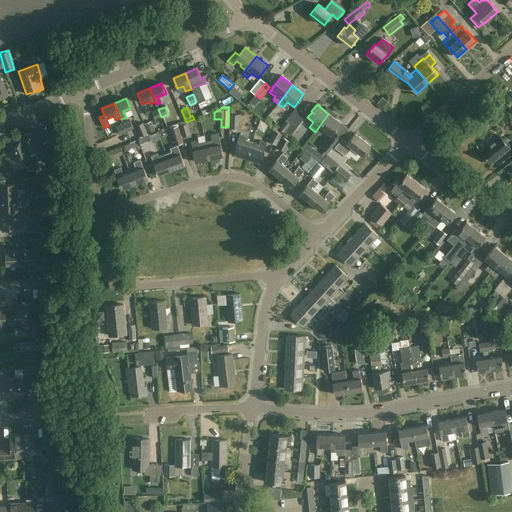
[(292,123),(301,111),(296,108),(279,129),(284,133),(292,123)]
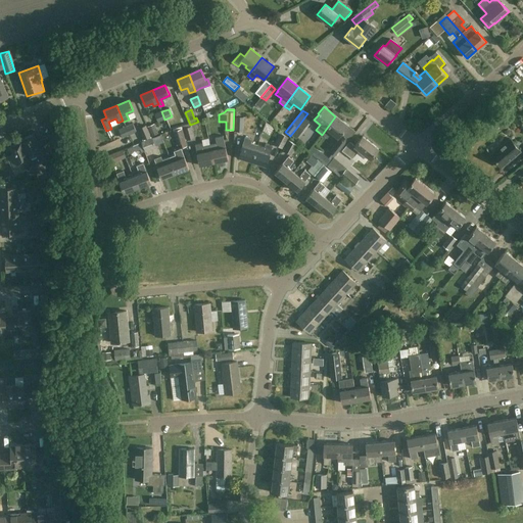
[(164,120),(161,111),(154,114),(157,123),(164,120)]
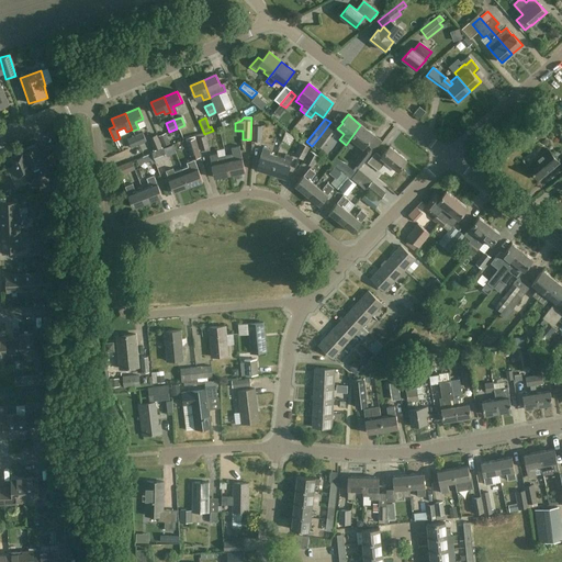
[(336,127),(330,122),(321,135),(326,139),(336,127)]
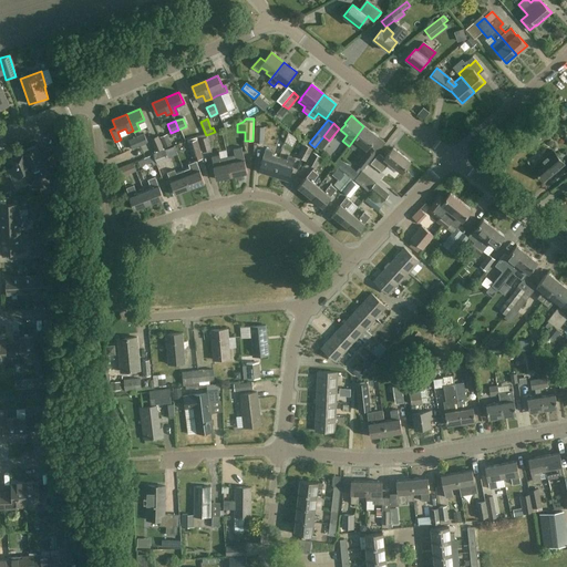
[(363,126),(349,146),(354,151),(359,144),(366,150),(371,143),(371,144),(378,136),(363,126)]
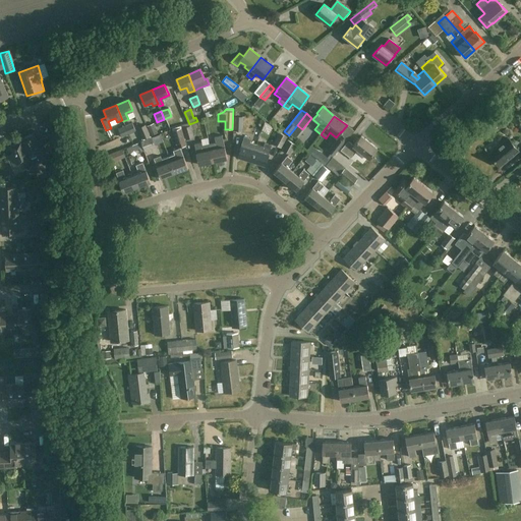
[(242,117),(235,117),(234,131),(242,131),(242,117)]
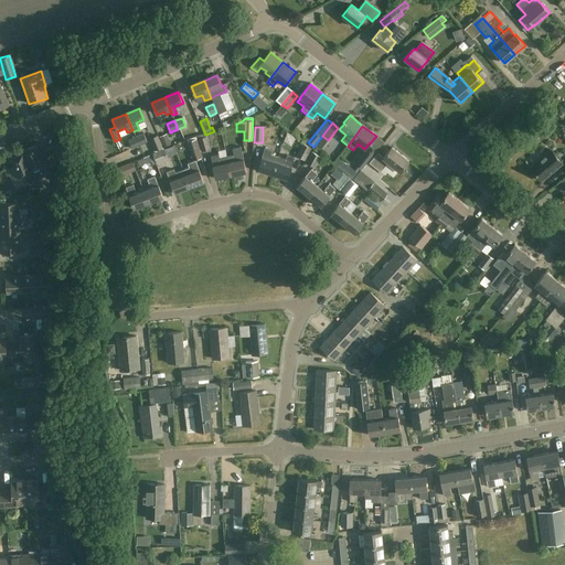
[(147,142),(144,134),(135,138),(139,146),(147,142)]
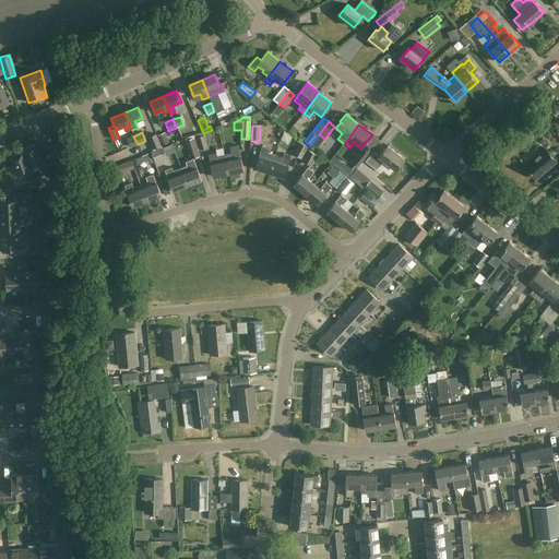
[(169,143),(165,133),(158,135),(163,146),(169,143)]
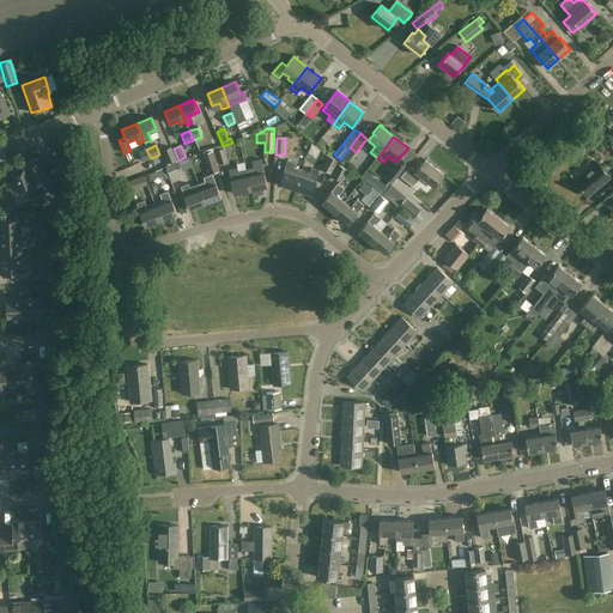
[(176,161),(170,147),(162,151),(168,164),(176,161)]
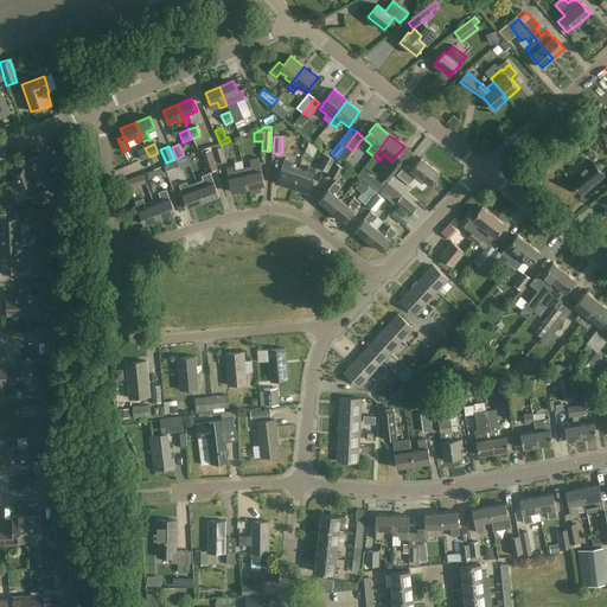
[(227,160),(222,147),(212,149),(217,164),(227,160)]
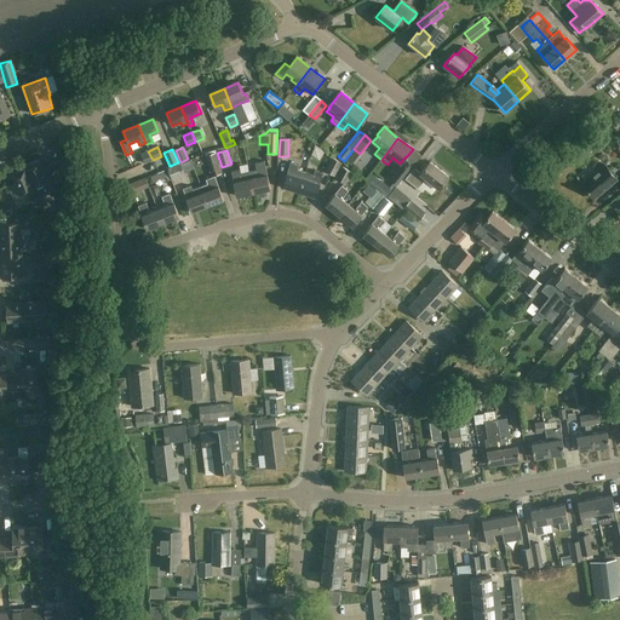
[(148,151),(139,155),(143,164),(153,160),(148,151)]
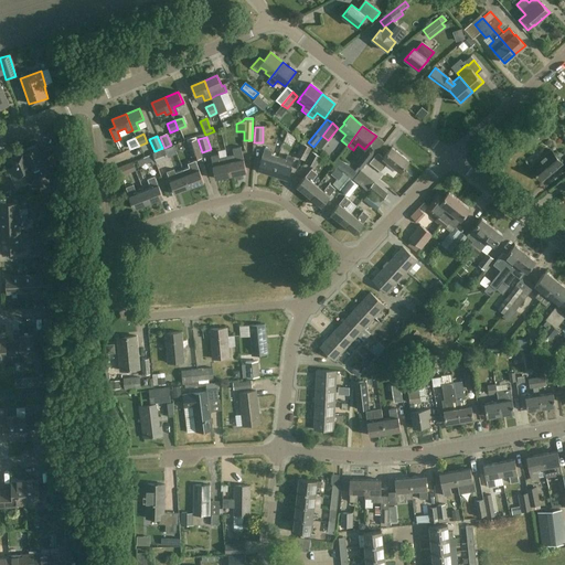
[(202,159),(196,140),(187,144),(192,161),(202,159)]
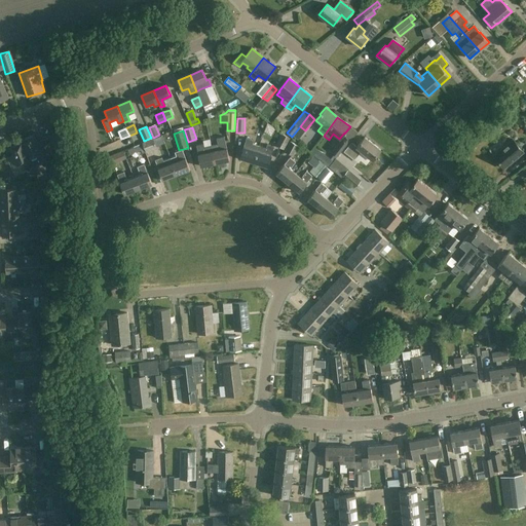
[(290,139),(282,135),(275,145),(284,150),(290,139)]
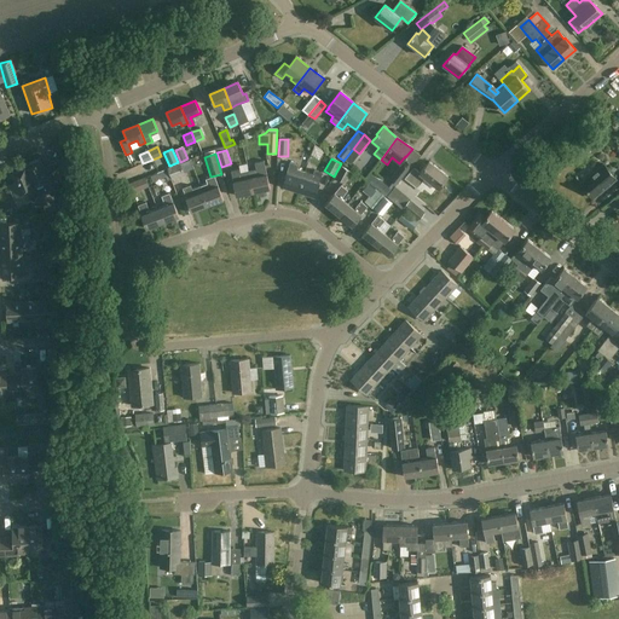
[(40,160),(25,166),(35,189),(35,186),(44,183),(47,192),(63,185),(56,168),(45,172),(40,160)]
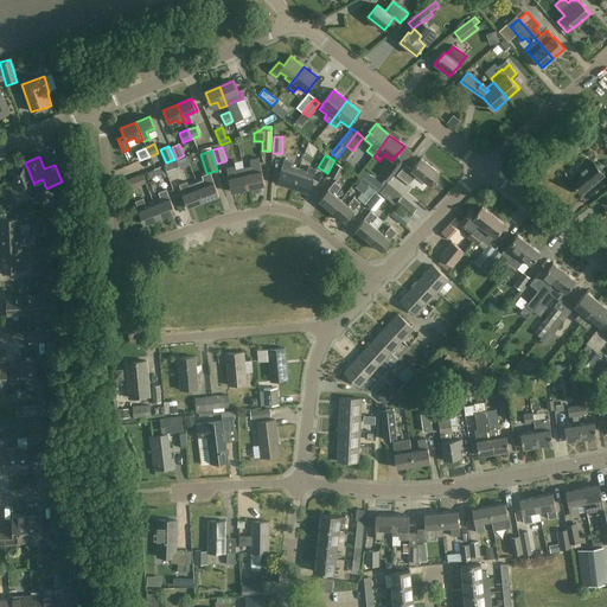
[(403,163),(397,157),(383,176),(389,180),(403,163)]
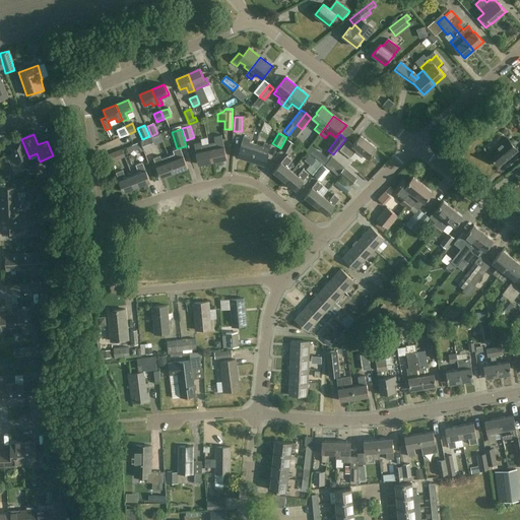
[(209,144),(213,163),(226,158),(223,147),(220,136),(213,137),(215,143),(209,144)]
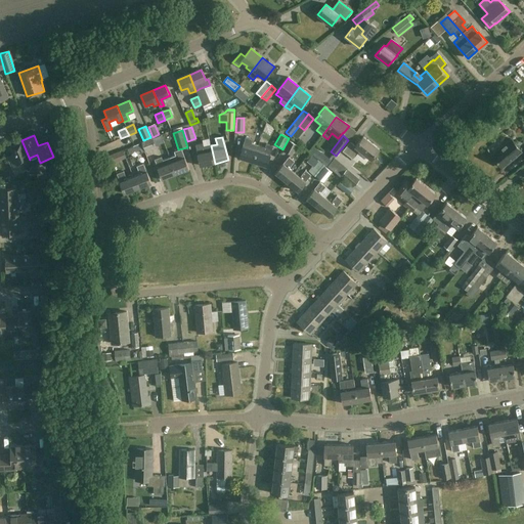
[(379,149),(363,137),(357,145),(352,140),(342,153),(352,160),(359,150),(370,160),(379,149)]
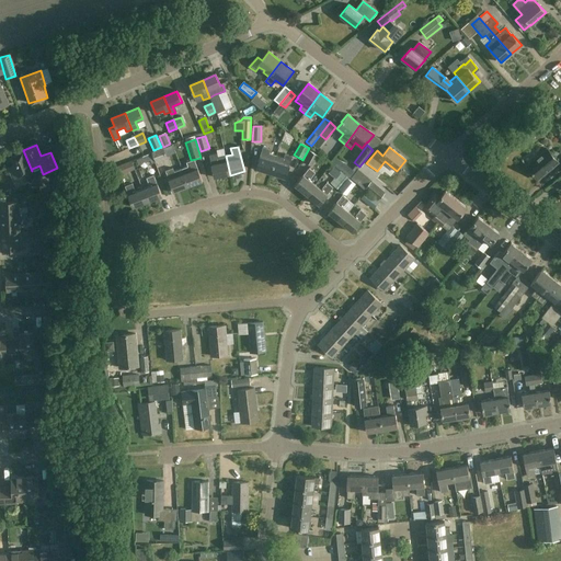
[(271,174),(277,157),(270,153),(271,150),(263,148),(256,169),(271,174)]
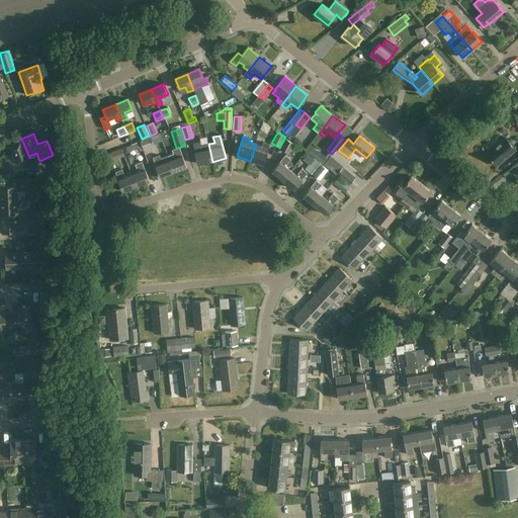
[(154,147),(150,138),(140,142),(144,151),(154,147)]
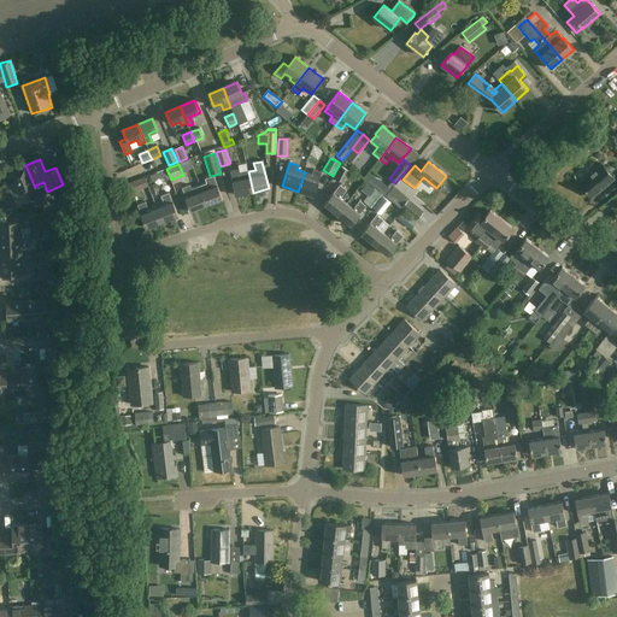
[(613,178),(601,164),(580,183),(592,198),(613,178)]
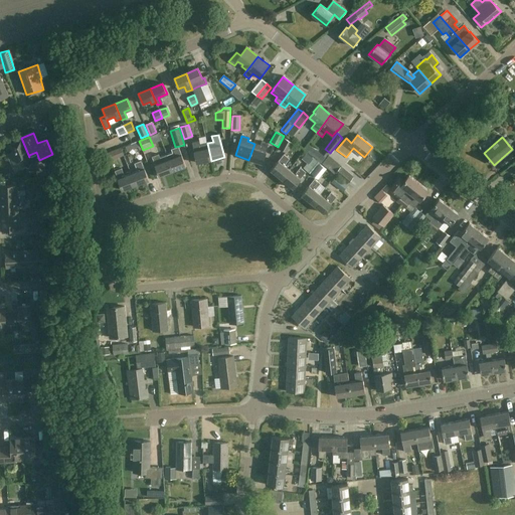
[(21,160),(29,157),(21,138),(21,140),(10,145),(14,156),(8,158),(14,173),(25,168),(21,160)]
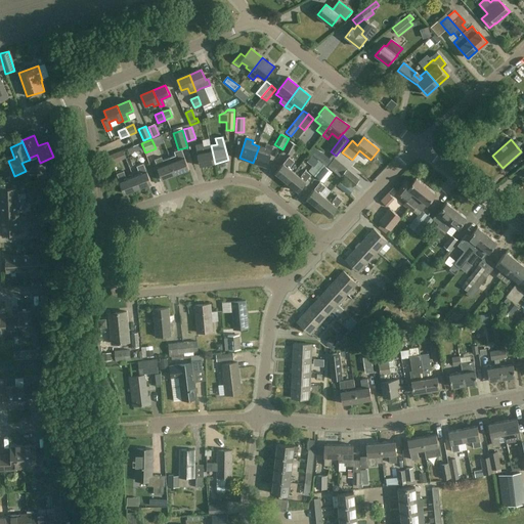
[(298,145),(290,141),(284,151),(292,156),(298,145)]
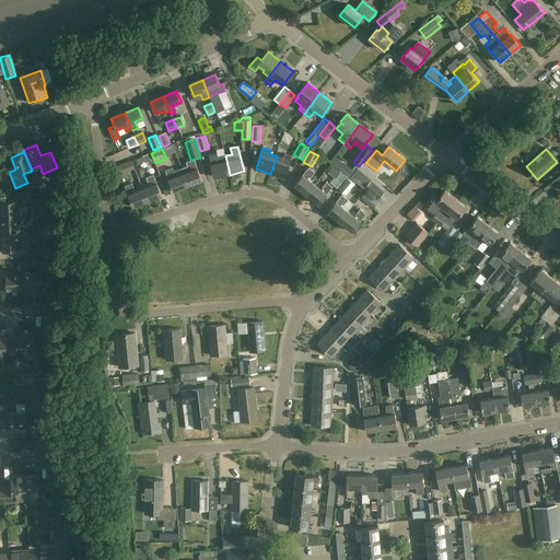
[(230,175),(225,155),(218,158),(217,154),(210,156),(212,165),(211,165),(214,178),(230,175)]
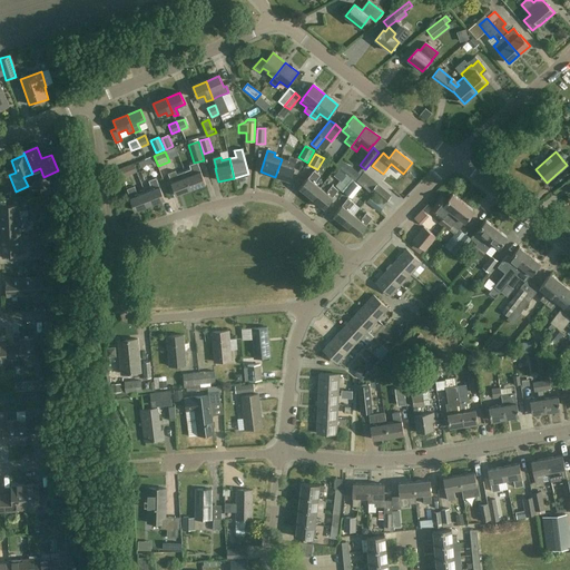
[(288,161),(282,159),(275,177),(291,182),(295,168),(294,168),(297,159),(290,157),(288,161)]
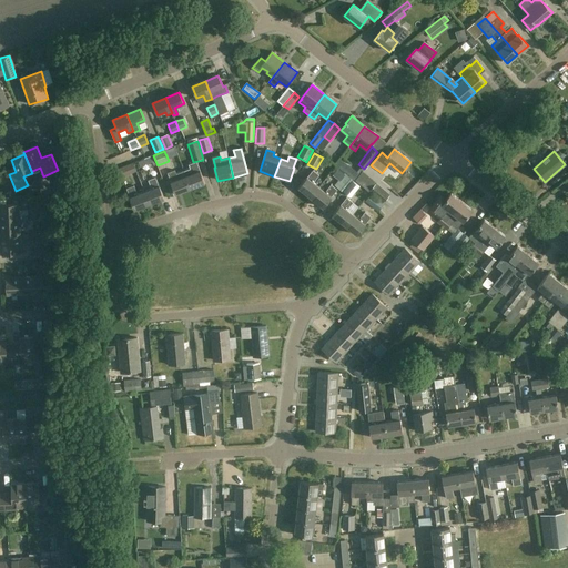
[(184,171),(191,189),(205,183),(201,171),(200,171),(196,163),(190,165),(191,169),(184,171)]
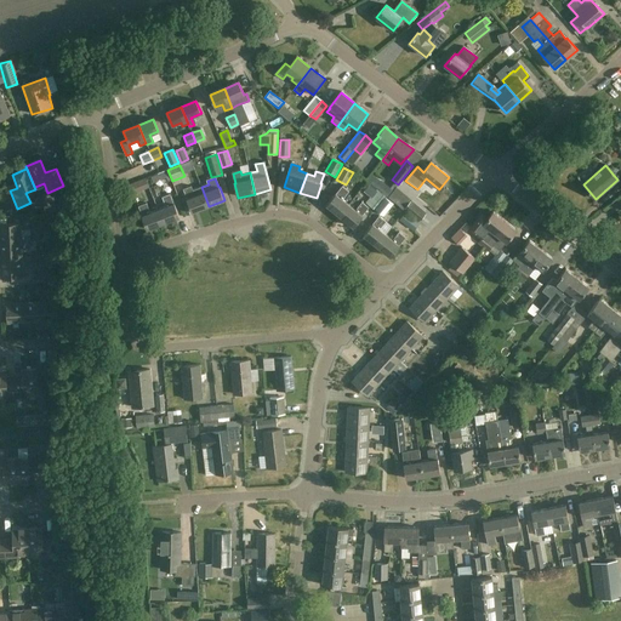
[(148,188),(144,180),(130,184),(134,194),(148,188)]
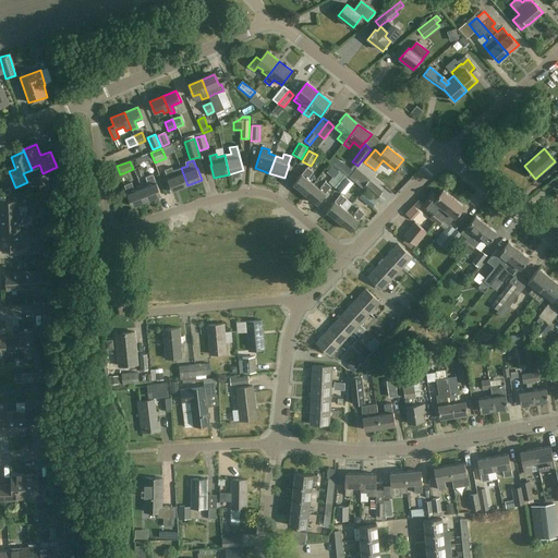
[(349,167),(343,174),(339,170),(329,183),(337,189),(347,177),(348,178),(354,171),(349,167)]
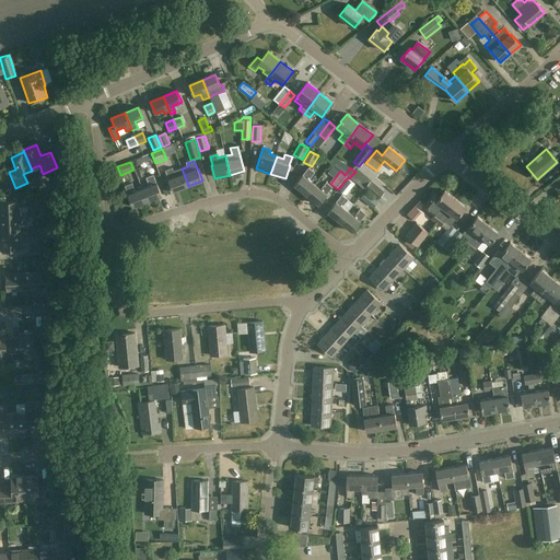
[(173,193),(188,186),(182,168),(174,172),(173,168),(166,171),(170,179),(168,181),(173,193)]
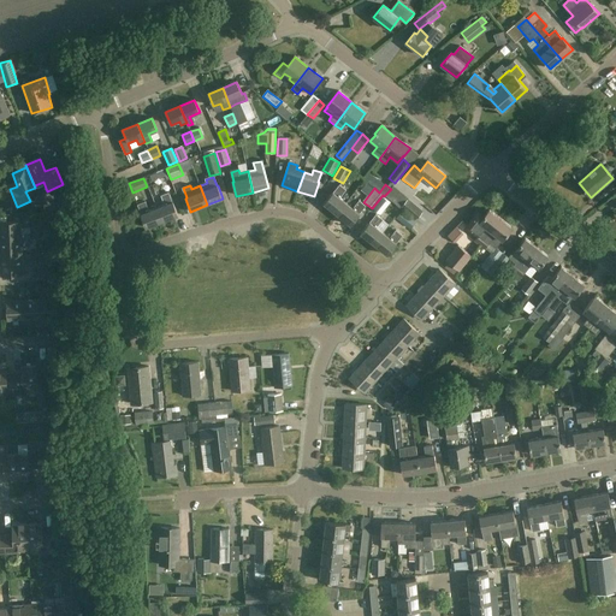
[(337,215),(347,203),(339,199),(345,190),(339,185),(333,193),(324,205),(337,215)]
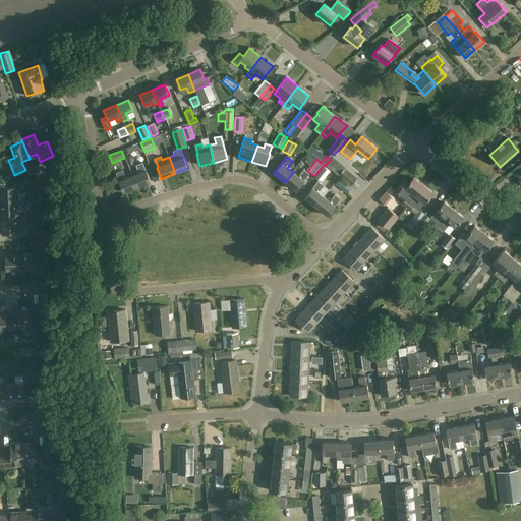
[(139,174),(132,177),(137,188),(151,183),(147,171),(146,172),(142,164),(136,166),(139,174)]
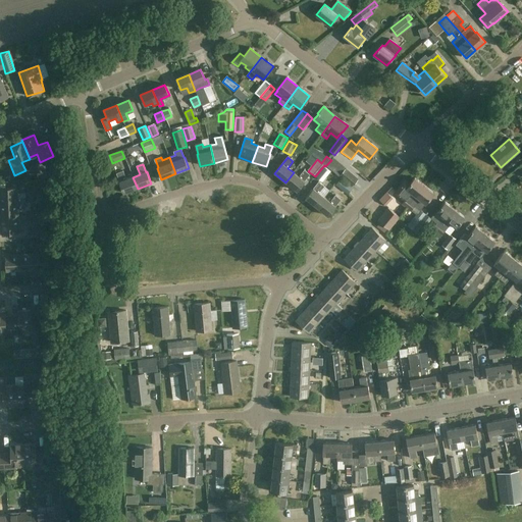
[(342,173),(330,164),(328,166),(338,176),(340,175),(352,187),(358,180),(345,169),(342,173)]
